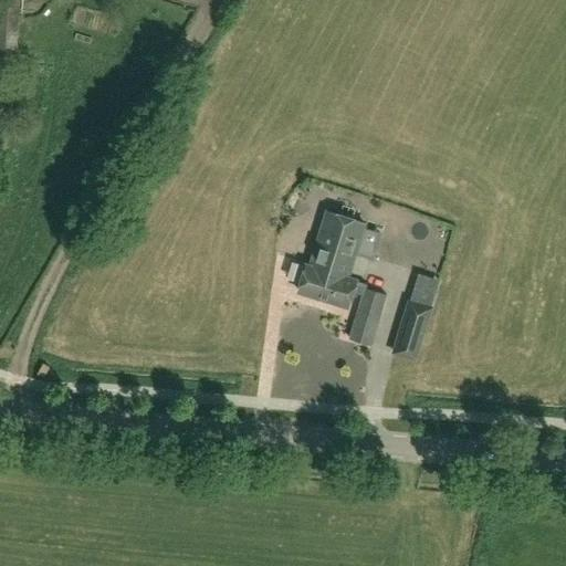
[(20,45),(21,22),(22,0),(0,0),(0,56),(19,59),(20,45)]
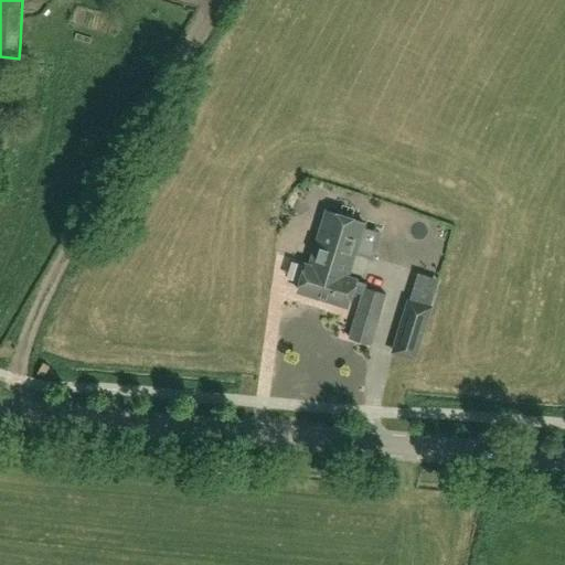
[(329,210),(312,268),(348,278),(364,221),(329,210)]
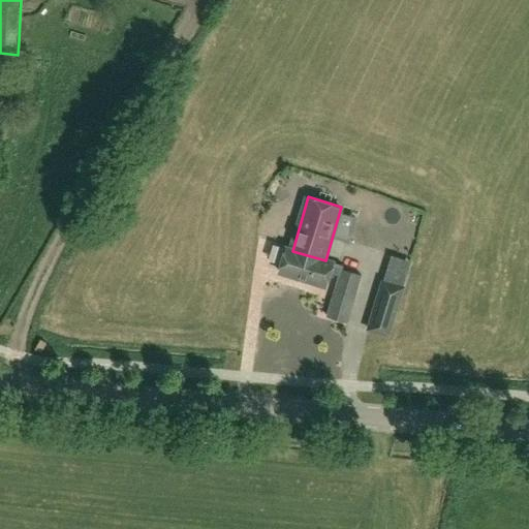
[(353,235),(328,316),(348,322),(373,241),(353,235)]
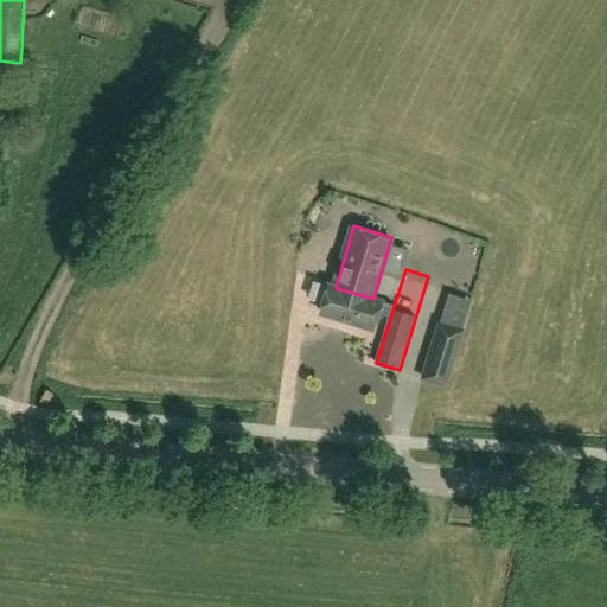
[(378,300),(374,299),(336,288),(330,287),(323,314),(371,327),(378,300)]
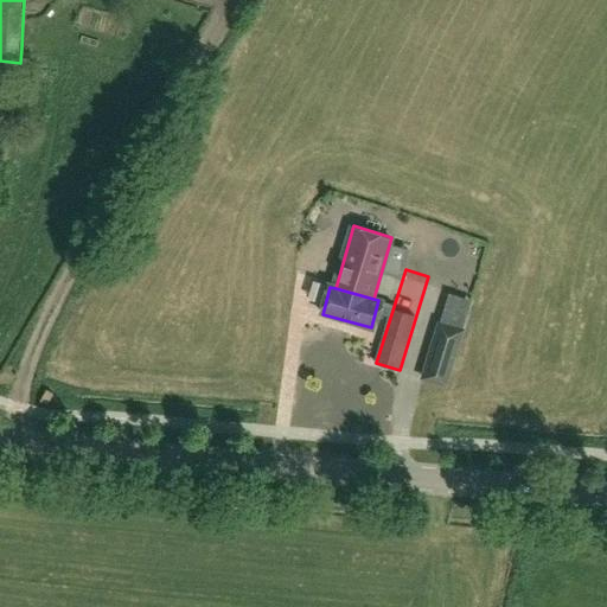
[(447,387),(465,328),(439,321),(421,379),(447,387)]
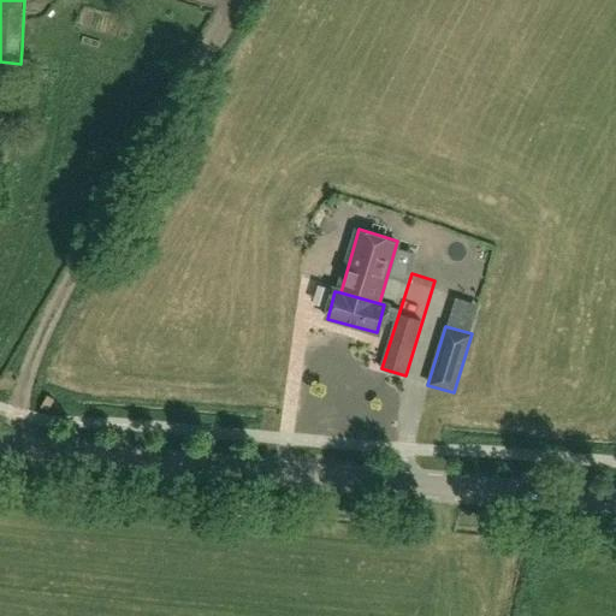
[(49,395),(42,406),(48,410),(55,398),(49,395)]
